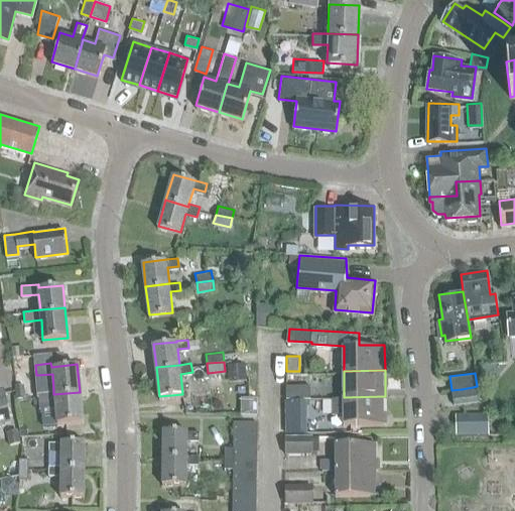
[(285,383),(285,398),(310,397),(309,382),(285,383)]
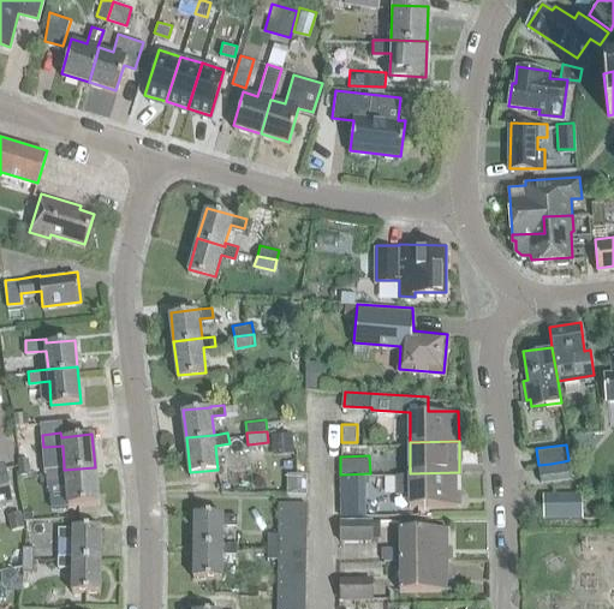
[(570,476),(568,460),(564,461),(550,464),(538,465),(540,481),(570,476)]
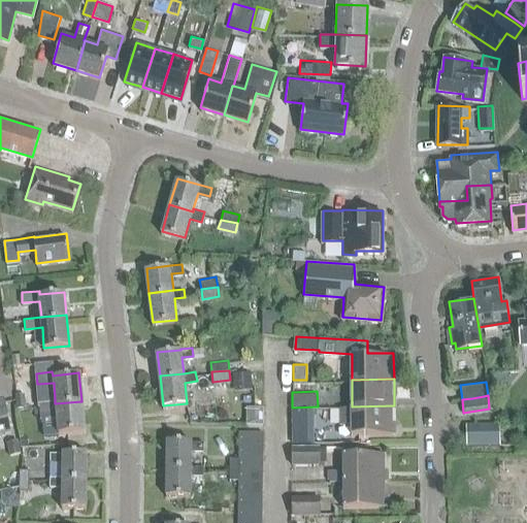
[(0,431),(11,429),(5,399),(0,399),(0,431)]
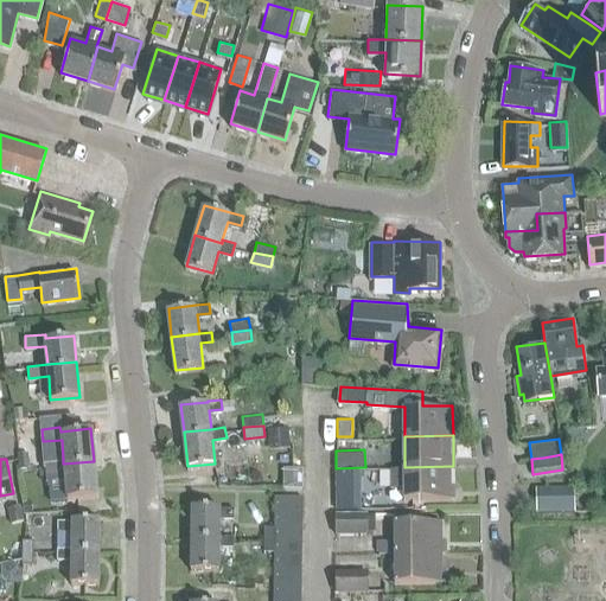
[(45,473),(64,472),(65,497),(96,494),(94,461),(63,464),(63,459),(44,460),(45,473)]
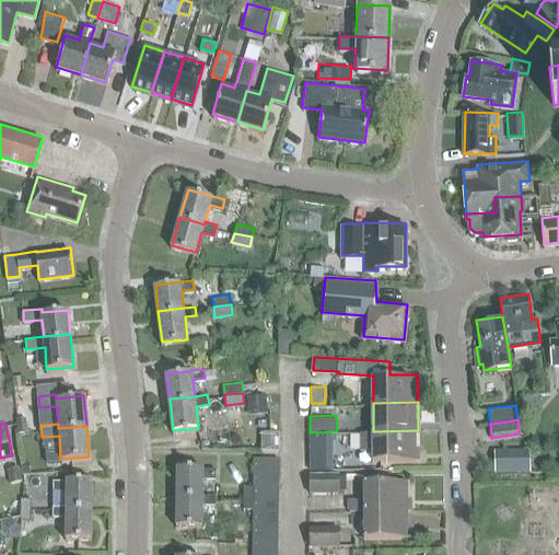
[(268,446),(284,446),(284,428),(268,428),(268,446)]
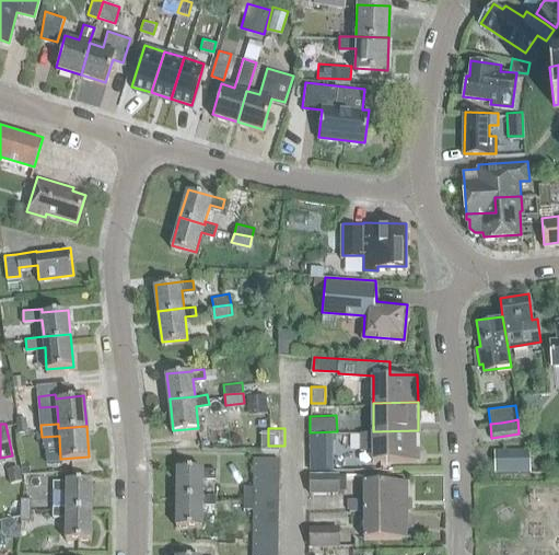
[(418,458),(418,430),(373,431),(360,431),(360,449),(374,449),(374,459),(418,458)]
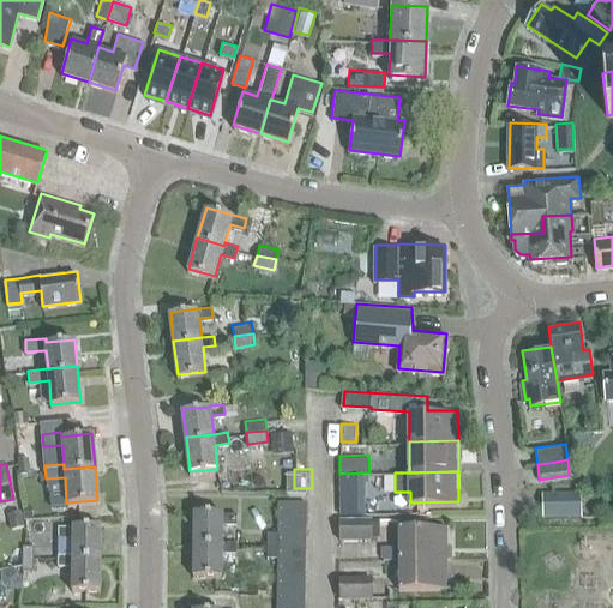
[(581,488),(541,491),(542,516),(581,515),(581,488)]
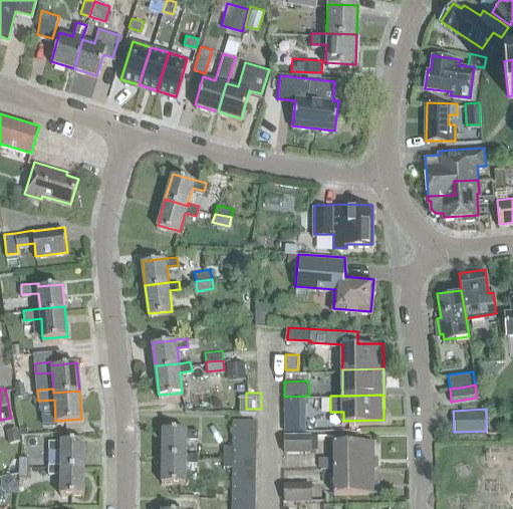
[(303,412),(285,413),(285,429),(303,428),(303,412)]
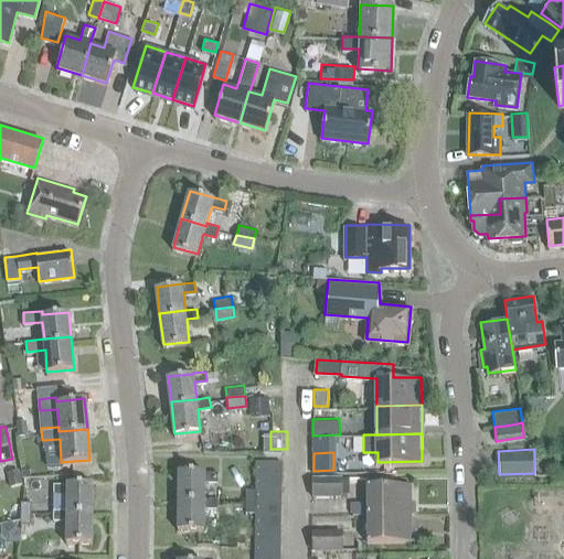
[(256,459),(256,472),(282,473),(282,460),(256,459)]
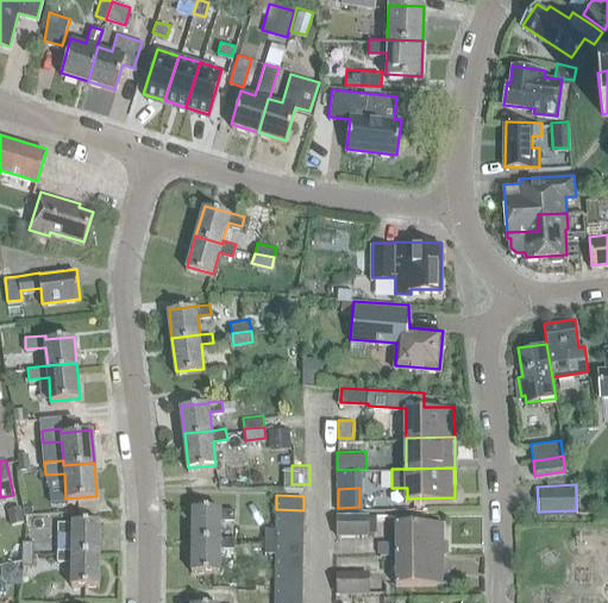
[(8,507),(11,522),(23,520),(20,504),(8,507)]
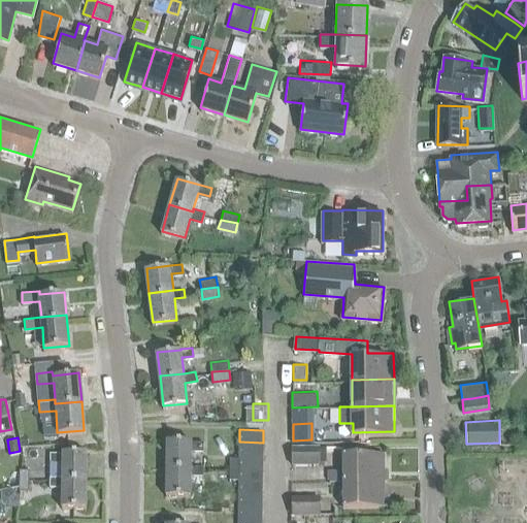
[(166,438),(166,466),(190,466),(190,464),(190,449),(203,449),(203,439),(191,439),(191,438),(166,438)]
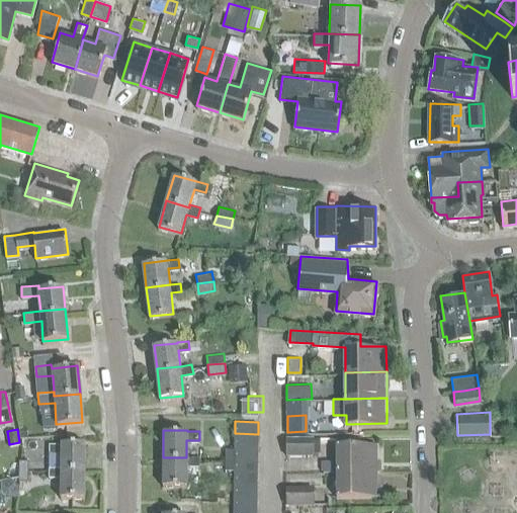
[(235,433),(235,445),(258,446),(258,434),(235,433)]
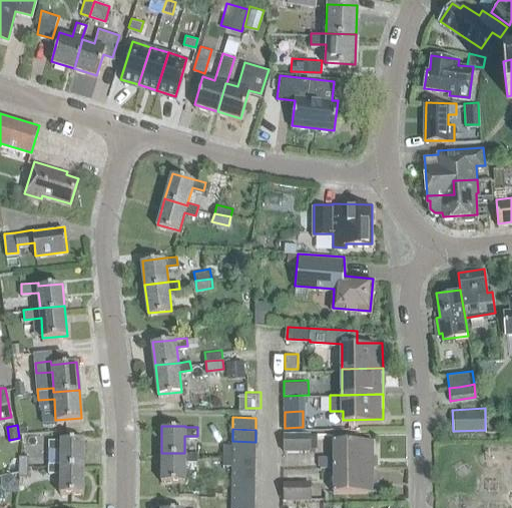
[(284,449),(310,449),(310,432),(284,432),(284,449)]
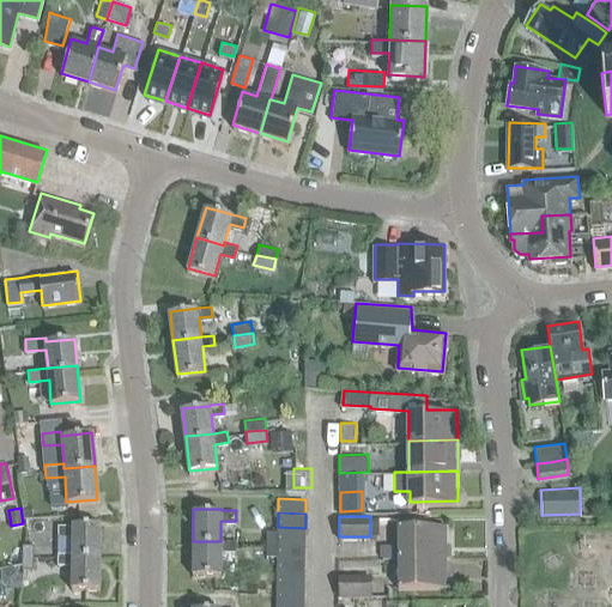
[(74,534),(73,552),(102,552),(102,522),(73,522),(73,523),(59,523),(59,533),(74,534)]
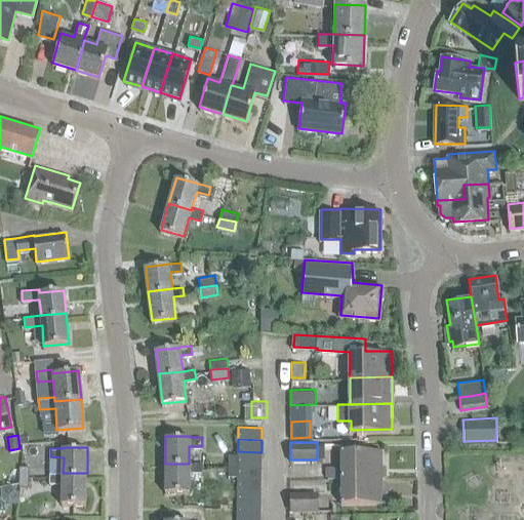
[(343,449),(343,465),(325,466),(325,477),(343,477),(343,475),(385,475),(384,448),(343,449)]
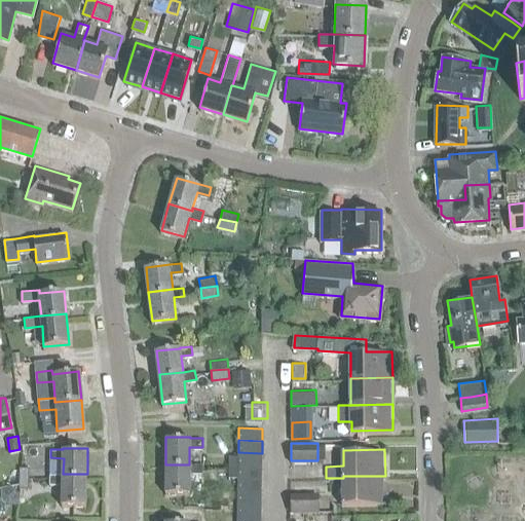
[(238,454),(238,466),(262,466),(262,453),(238,452),(238,454)]
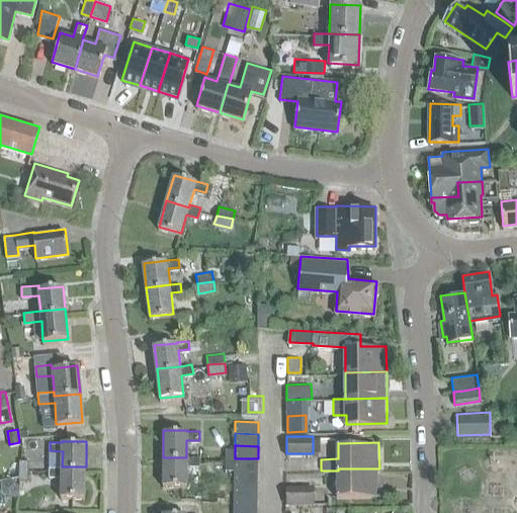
[(225,447),(225,458),(234,458),(235,458),(235,447),(225,447)]
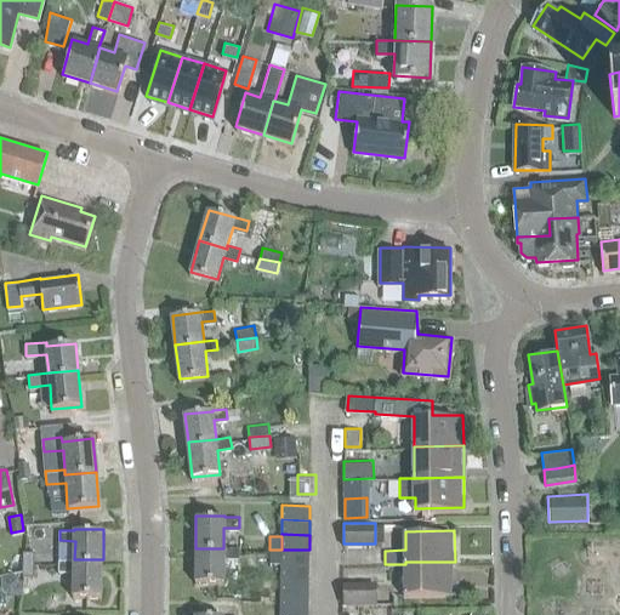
[(195,548),(195,581),(223,581),(223,557),(239,557),(239,546),(223,546),(223,548),(195,548)]
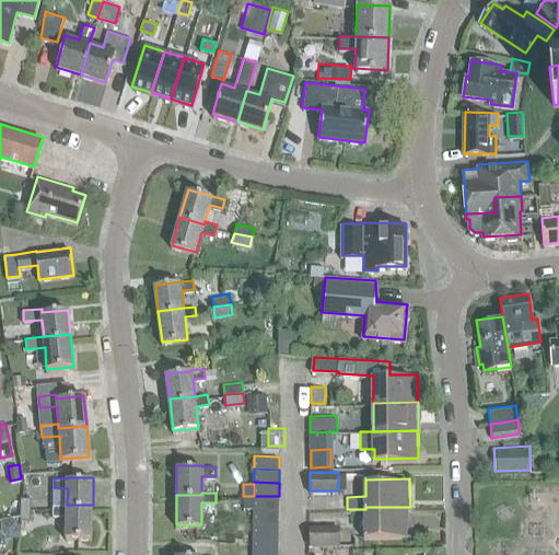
[(30,496),(20,496),(20,507),(30,507),(30,496)]
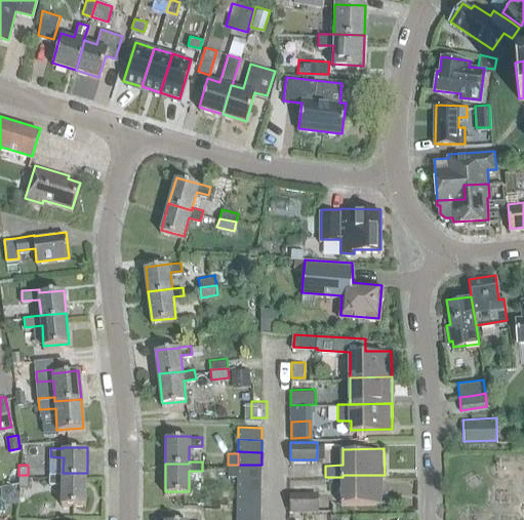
[(228,465),(228,475),(237,475),(237,465),(228,465)]
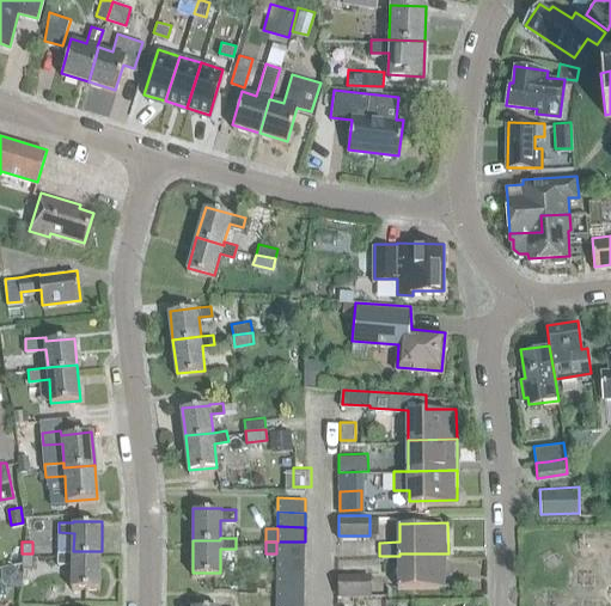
[(276,554),(276,556),(304,556),(305,542),(277,542),(276,542),(276,554)]
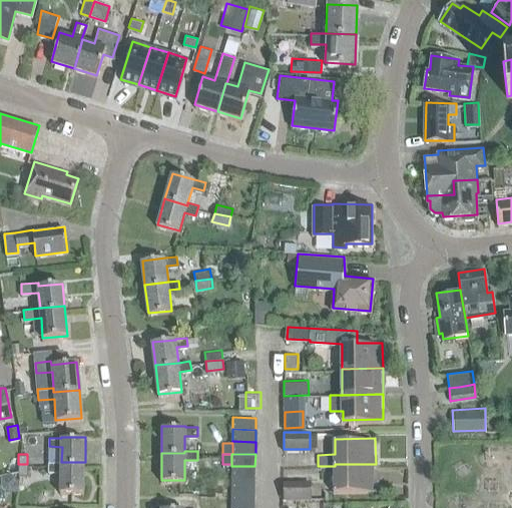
[(85,462),(61,462),(49,461),(49,470),(61,470),(61,491),(84,491),(85,462)]
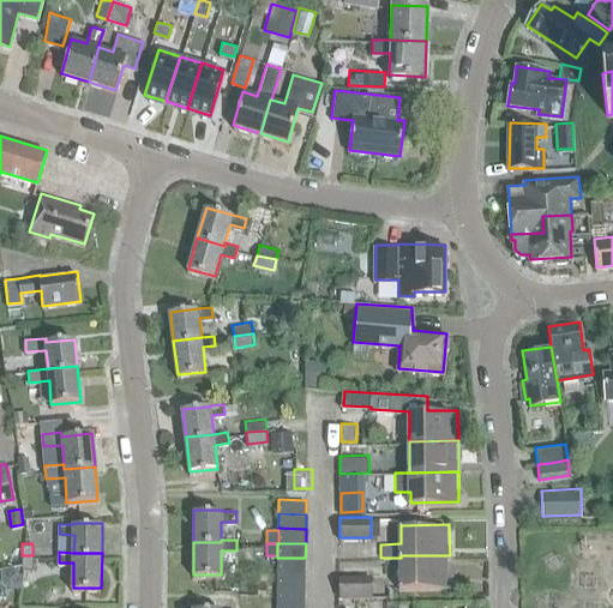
[(22,555),(22,567),(32,567),(32,555),(22,555)]
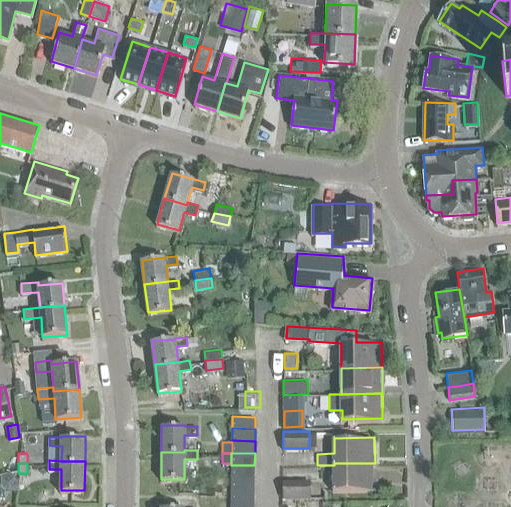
[(334,463),(334,465),(334,489),(375,489),(375,463),(334,463)]
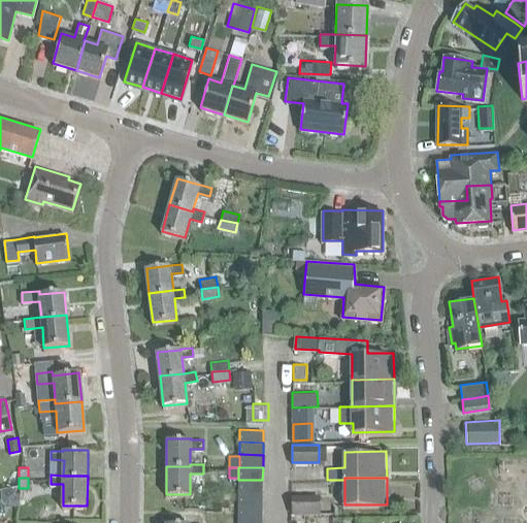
[(238,480),(238,492),(262,492),(262,480),(238,480)]
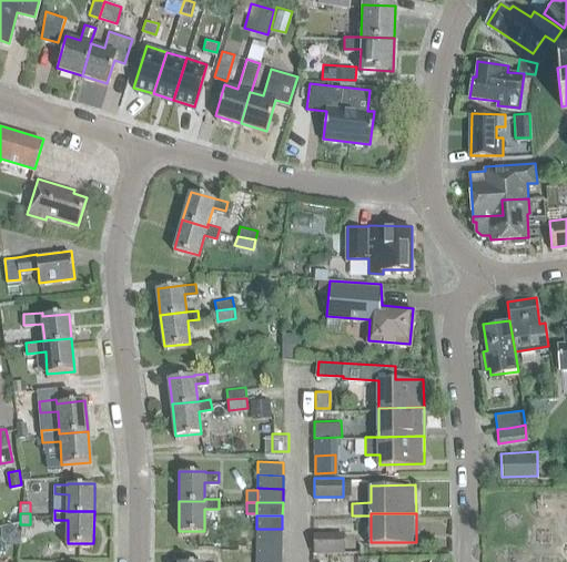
[(256,529),(256,542),(282,542),(282,529),(256,529)]
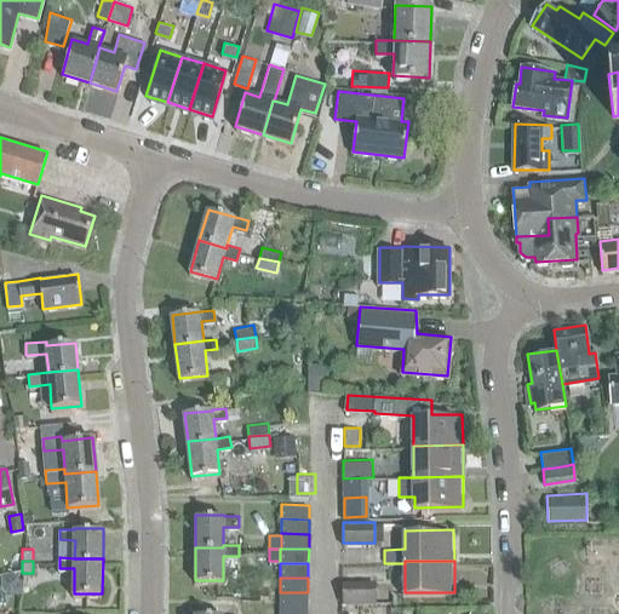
[(376,580),(342,581),(342,602),(376,602),(376,580)]
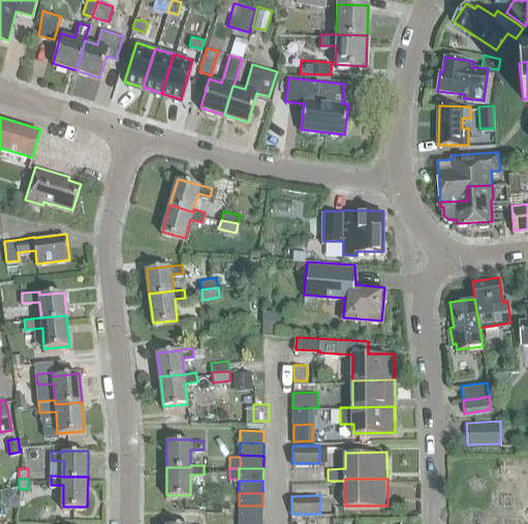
[(239,505),(239,518),(262,518),(262,505),(239,505)]
